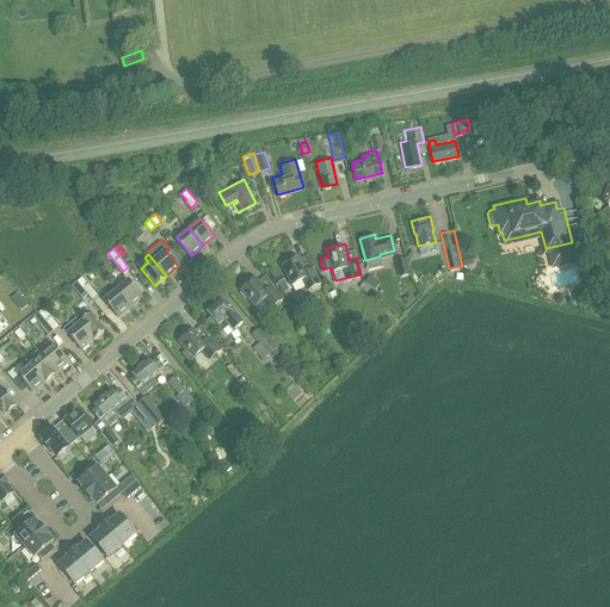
[(301,278),(307,287),(320,280),(313,266),(306,270),(297,255),(281,264),(289,278),(290,282),(291,283),(301,278)]
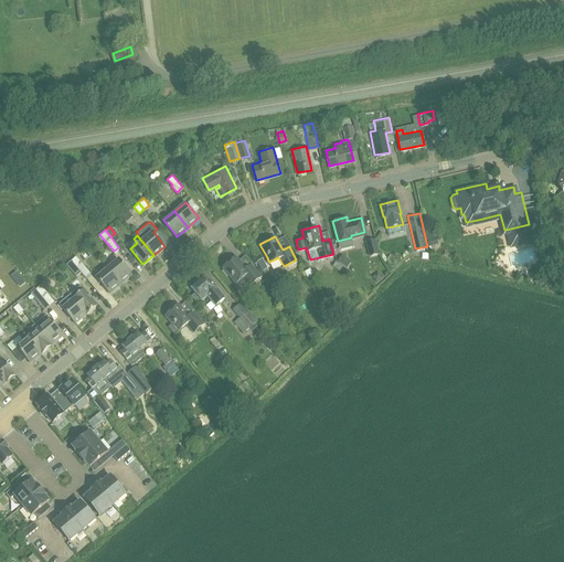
[(364,240),(369,255),(380,252),(375,236),(364,240)]
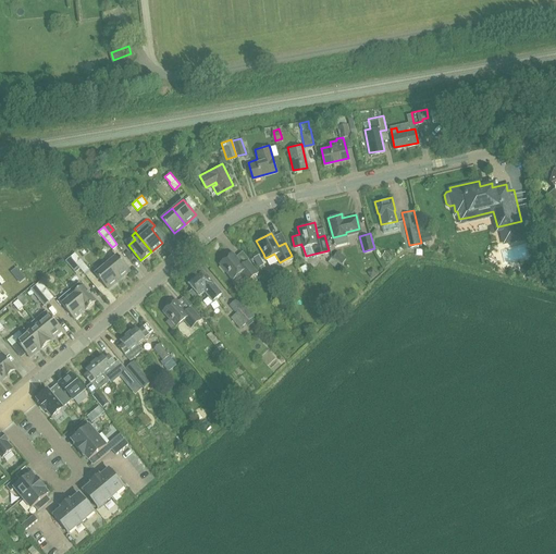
[(338,246),(351,244),(350,235),(337,237),(338,246)]
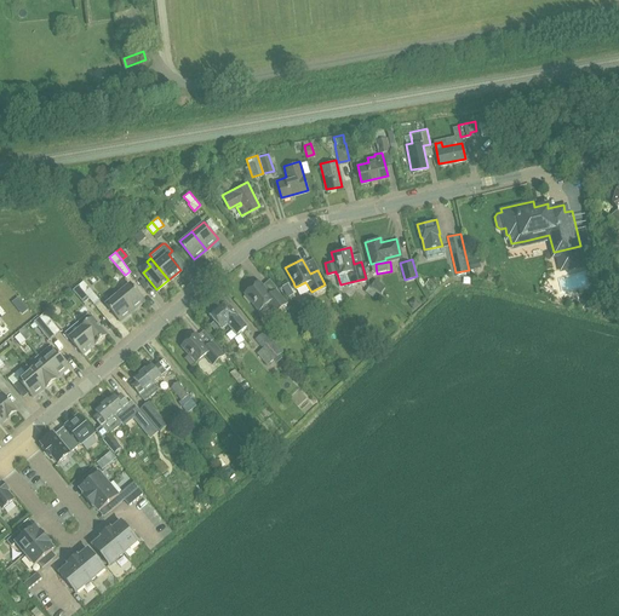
[(113,276),(120,271),(116,264),(109,269),(113,276)]
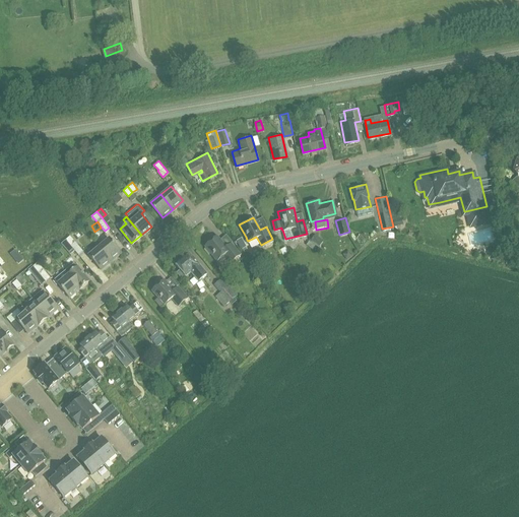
[(474,248),(493,243),(490,232),(471,237),(474,248)]
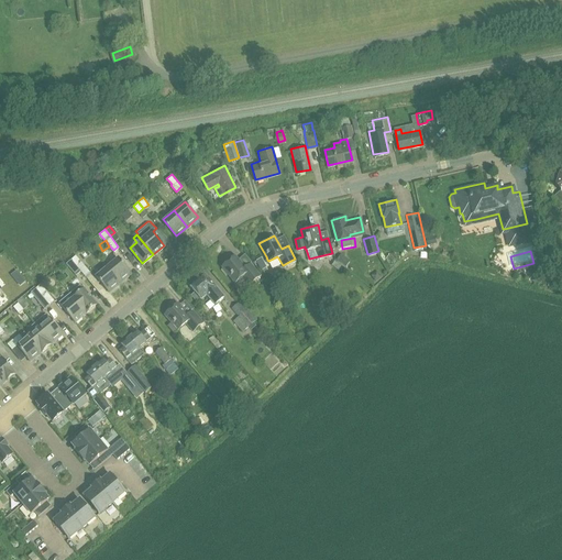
[(335,257),(344,264),(350,257),(340,252),(335,257)]
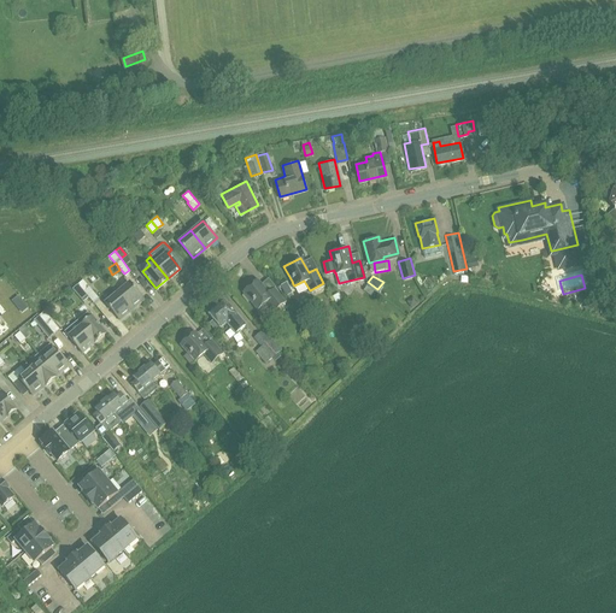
[(88,295),(92,300),(98,296),(82,278),(77,282),(88,295)]
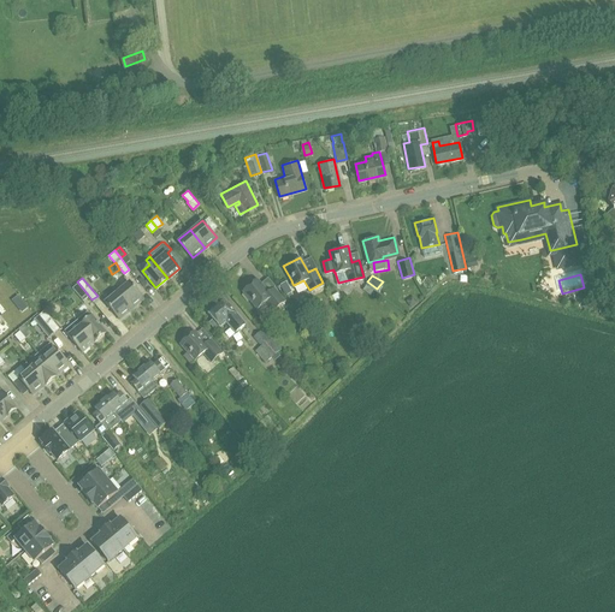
[(266,301),(273,309),(285,299),(275,286),(267,291),(258,278),(242,290),(256,308),(266,301)]
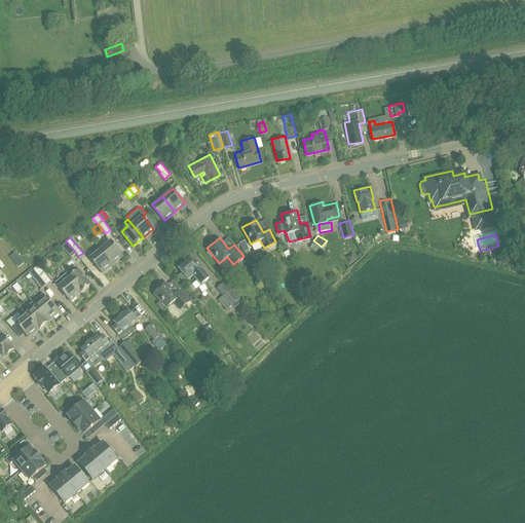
[(244,251),(249,248),(244,238),(238,241),(244,251)]
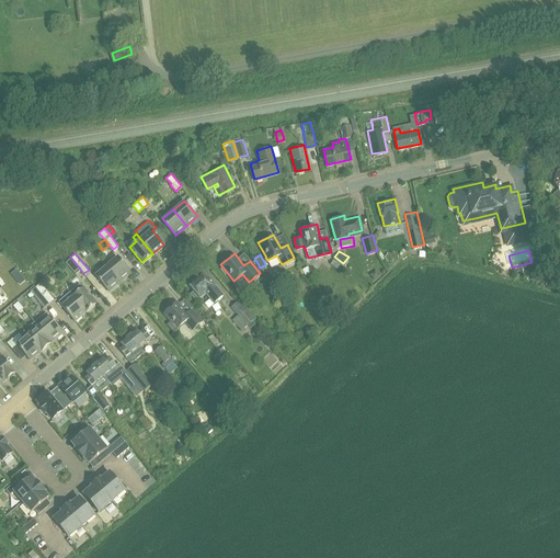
[(106,265),(120,281),(130,272),(117,255),(106,265)]
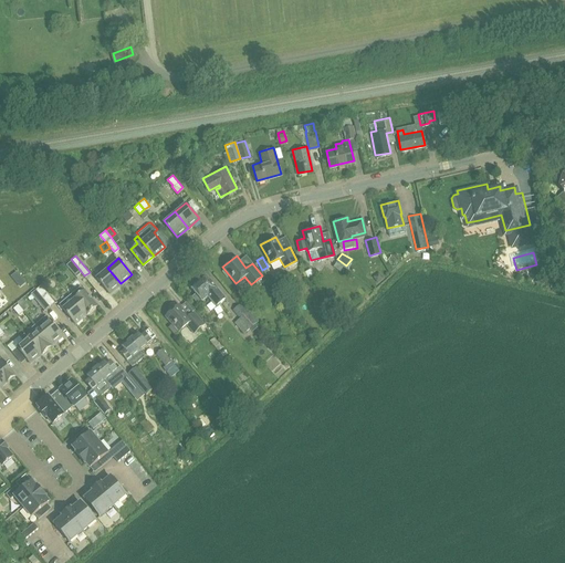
[(75,275),(81,271),(71,259),(65,263),(75,275)]
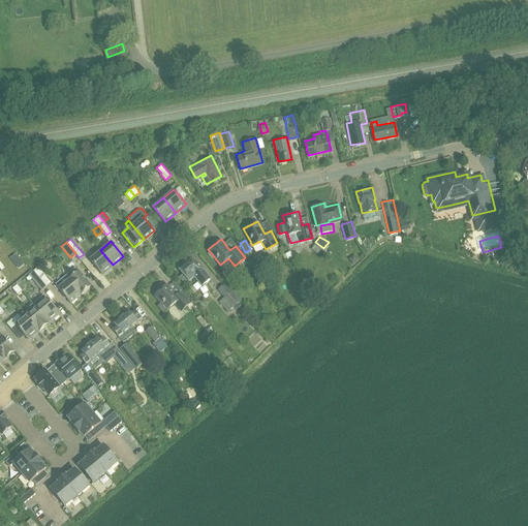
[(496,251),(498,260),(507,259),(505,249),(496,251)]
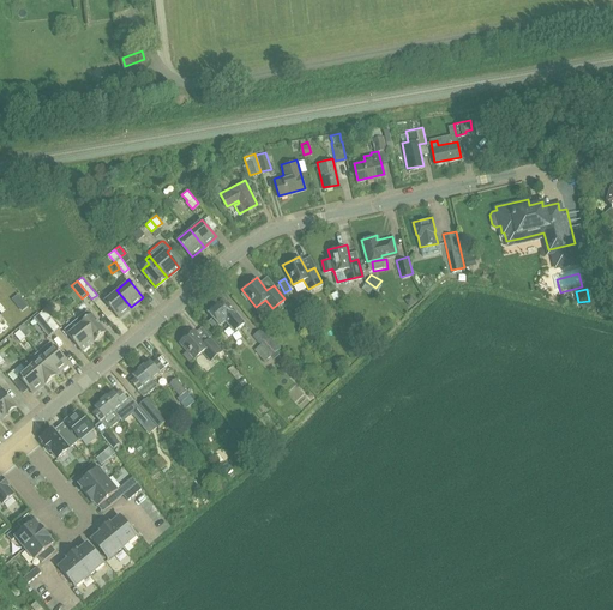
[(104,300),(119,316),(131,307),(116,290),(104,300)]
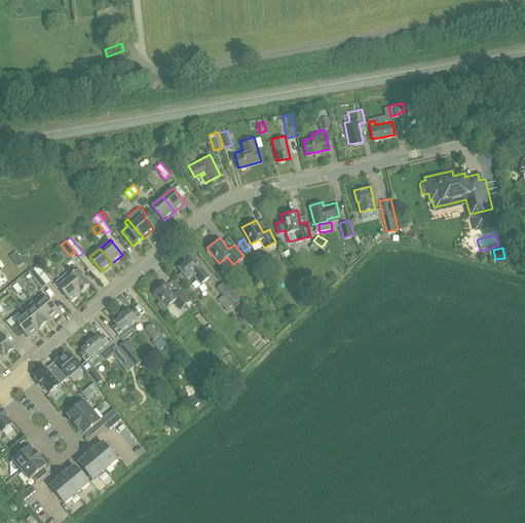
[(20,256),(14,260),(19,264),(24,260),(20,256)]
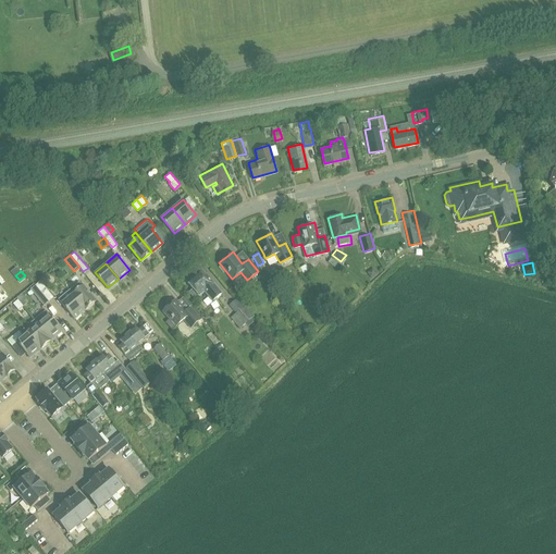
[(202,290),(211,299),(221,292),(206,274),(201,277),(197,271),(186,281),(192,287),(188,291),(193,296),(196,293),(197,294),(202,290)]
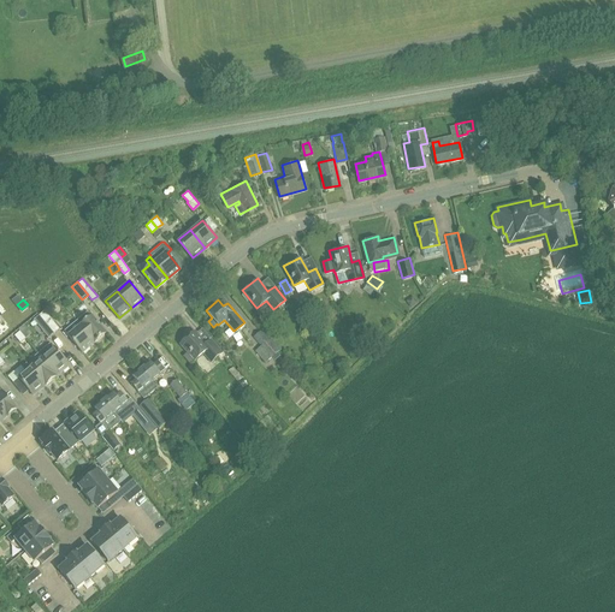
[(37,313),(53,331),(58,326),(43,308),(37,313)]
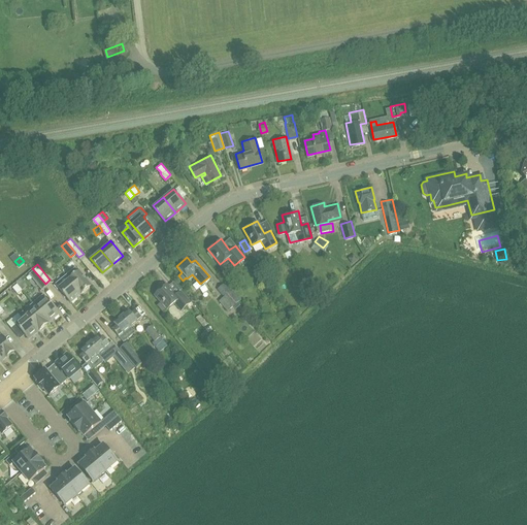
[(65,273),(80,293),(91,284),(78,269),(74,265),(65,273)]
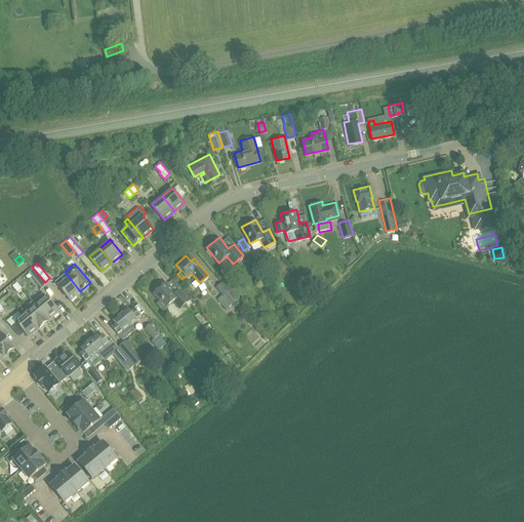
[(29,271),(41,285),(45,282),(32,267),(29,271)]
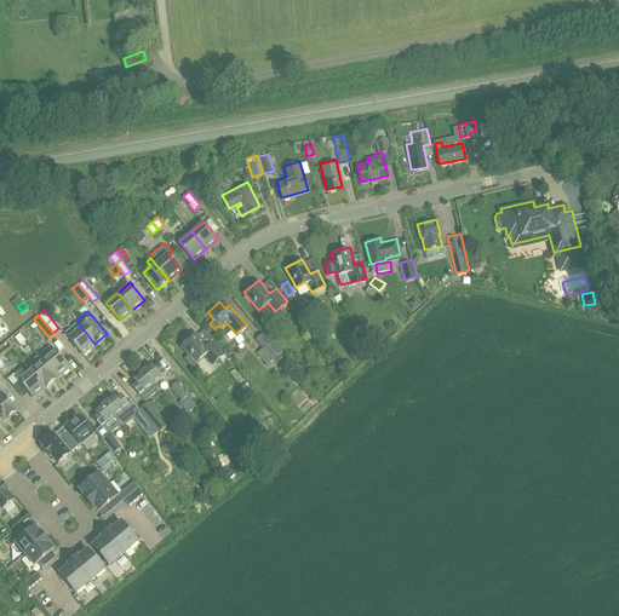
[(63,330),(82,353),(95,344),(76,321),(63,330)]
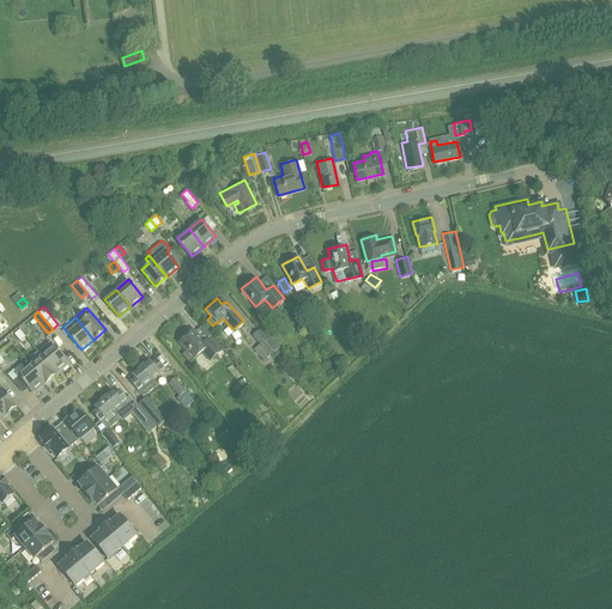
[(259,327),(250,333),(259,342),(253,347),(262,359),(278,346),(267,334),(266,335),(259,327)]
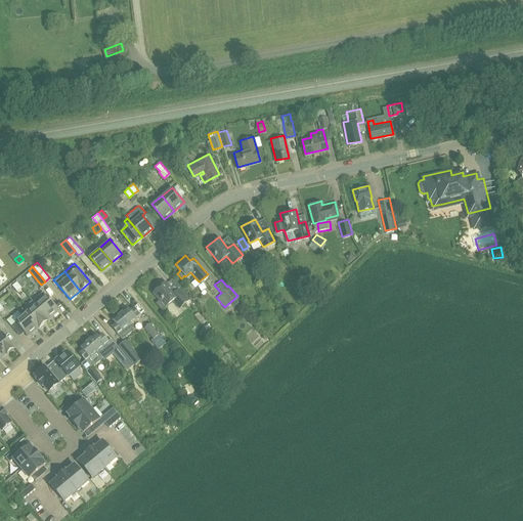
[(11,285),(16,291),(22,287),(16,280),(11,285)]
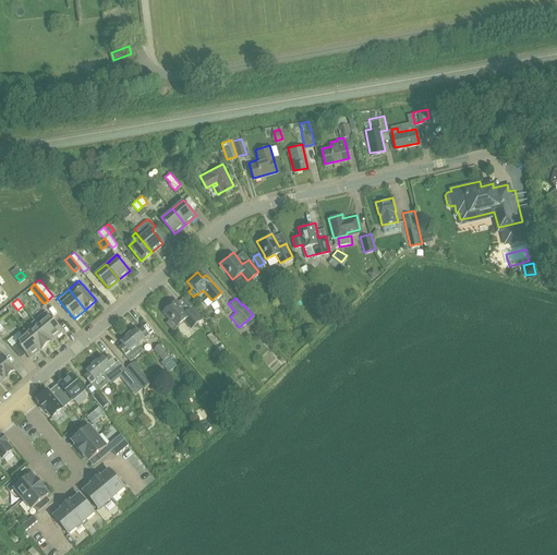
[(165,320),(172,328),(183,318),(190,326),(201,317),(191,306),(185,311),(176,299),(162,310),(168,317),(165,320)]
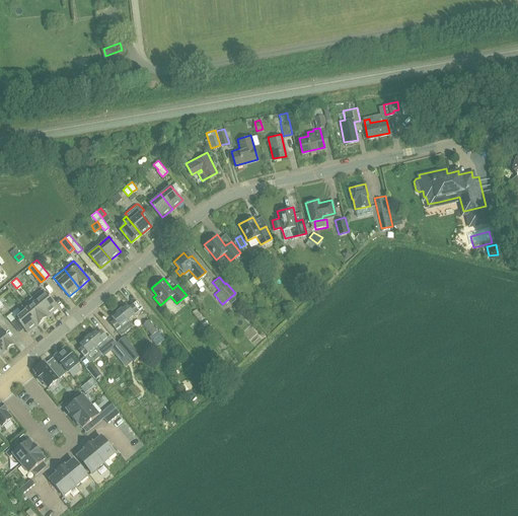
[(31,296),(48,315),(58,306),(46,292),(45,292),(42,288),(31,296)]
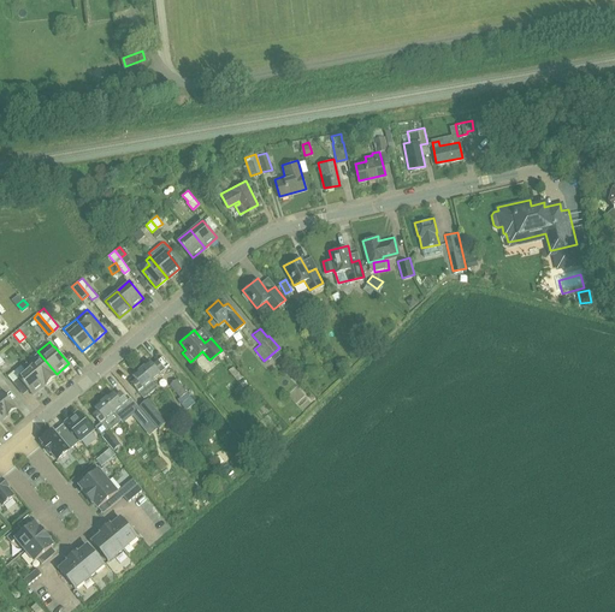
[(30,366),(45,384),(57,374),(37,351),(33,355),(36,361),(30,366)]
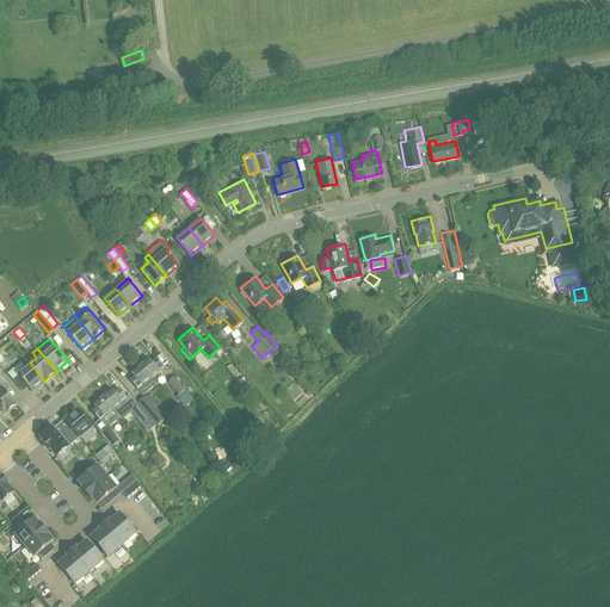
[(147,355),(137,364),(149,378),(151,377),(164,366),(154,355),(151,359),(147,355)]
